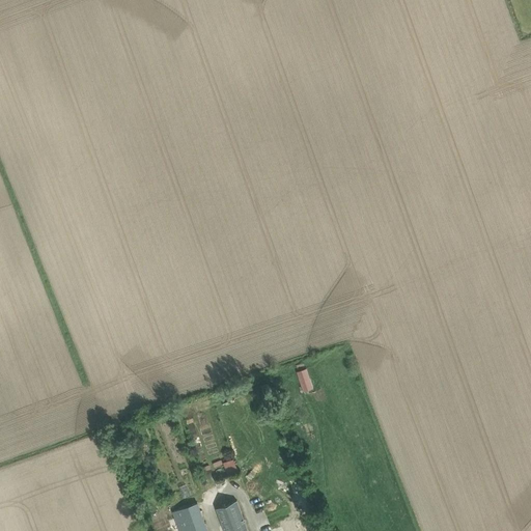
[(307,368),(297,371),(303,391),(313,388),(307,368)]
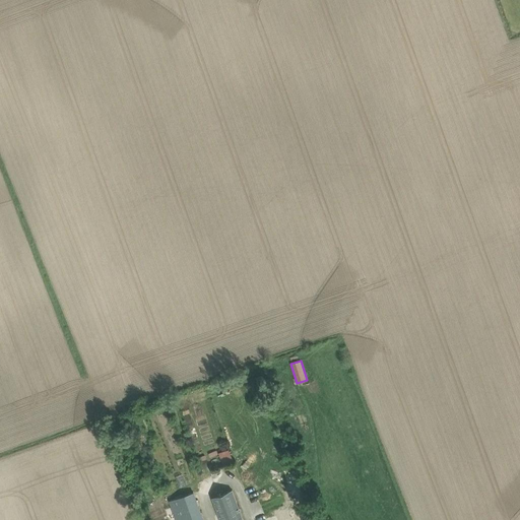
[(255,378),(260,391),(268,388),(263,375),(255,378)]
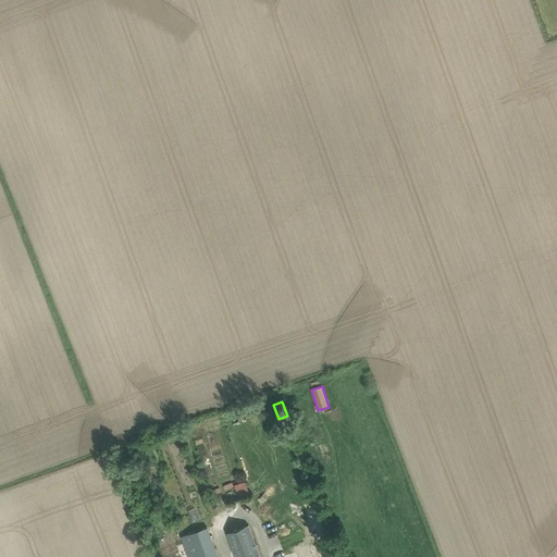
[(235,485),(239,497),(250,494),(245,482),(235,485)]
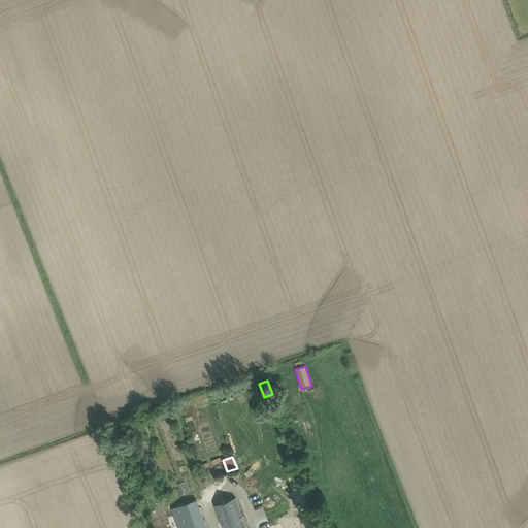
[(178,485),(183,495),(188,493),(184,482),(178,485)]
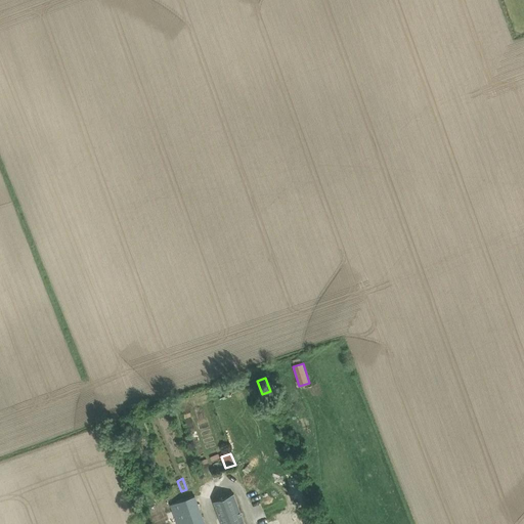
[(245,523),(234,493),(214,501),(222,523),(245,523)]
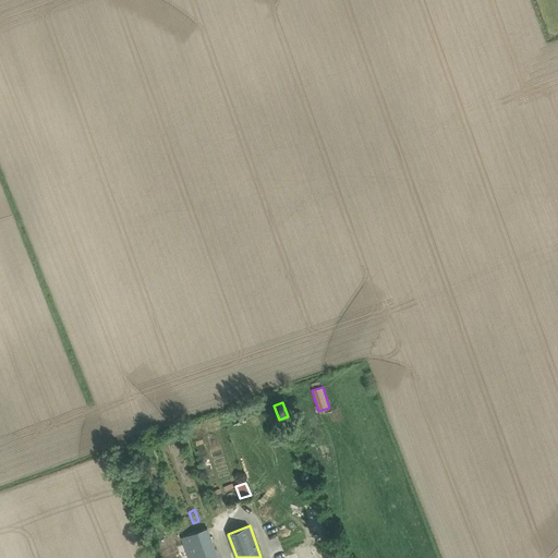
[(189,557),(218,557),(217,553),(208,528),(182,537),(189,557)]
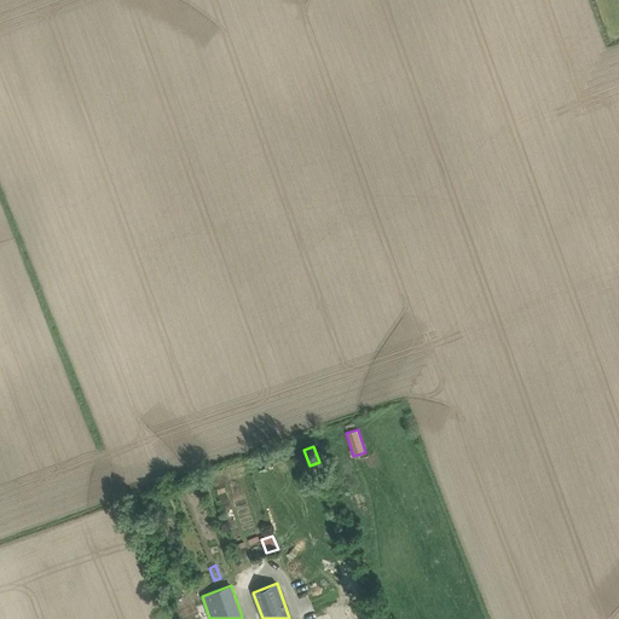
All buildings are outlined.
